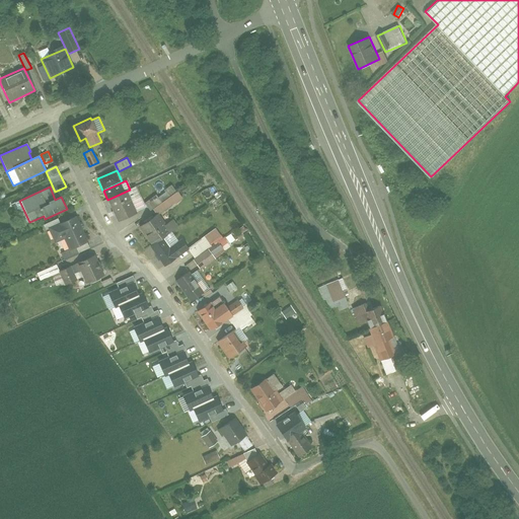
[(136,187),(127,192),(132,202),(141,198),(136,187)]
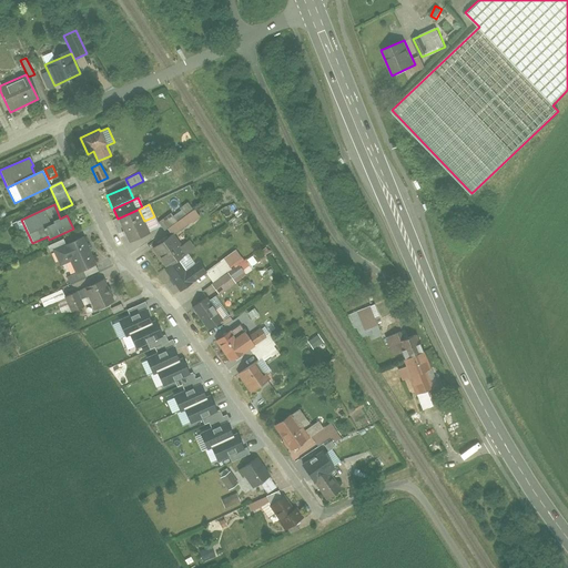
[(129,243),(150,233),(144,221),(139,210),(118,219),(129,243)]
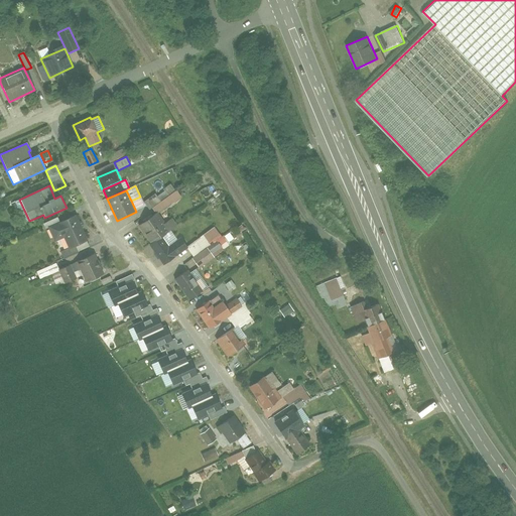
[(156,197),(159,202),(168,196),(164,190),(156,197)]
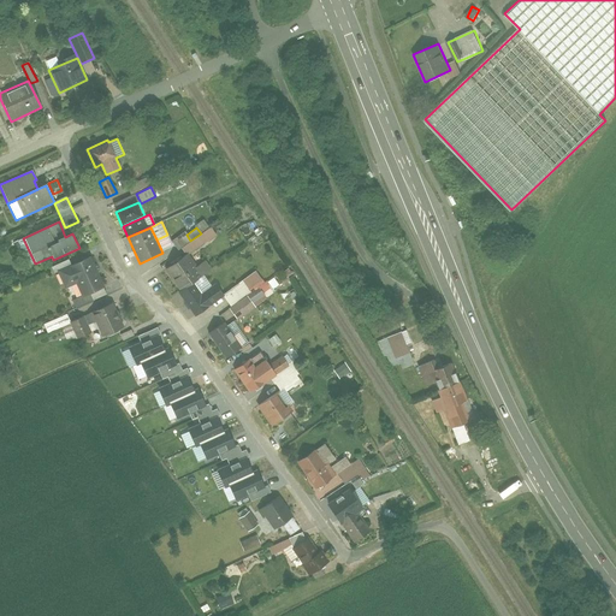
[(185,232),(171,242),(177,250),(190,241),(187,235),(185,232)]
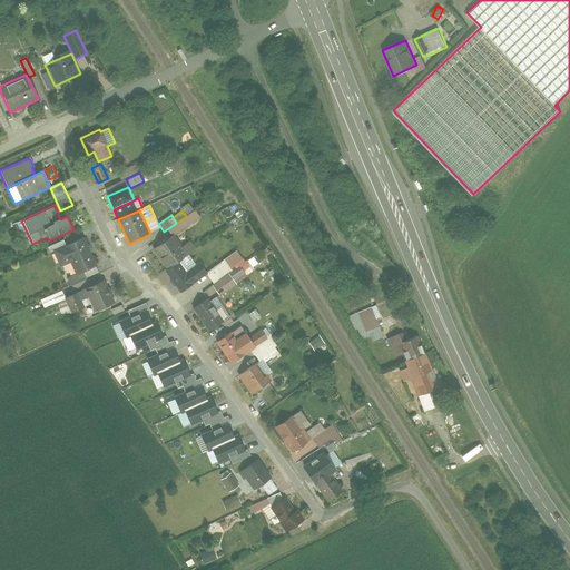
[(151,252),(166,269),(176,262),(187,253),(174,235),(151,252)]
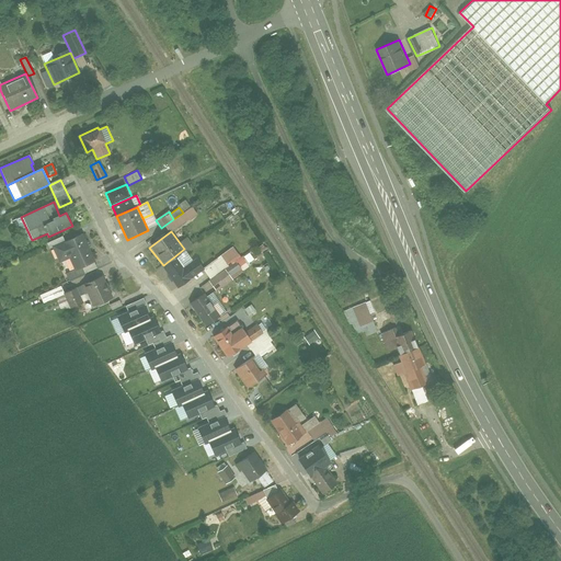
[(75,271),(94,261),(81,235),(52,249),(59,264),(69,259),(75,271)]
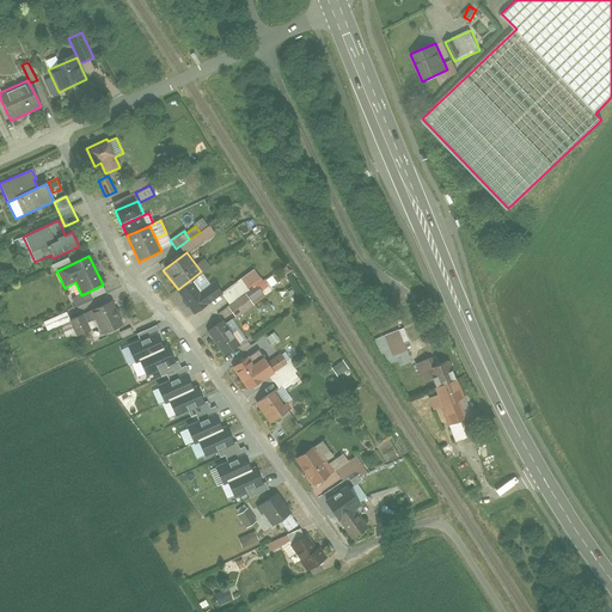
[(67,258),(50,265),(54,273),(71,264),(67,258)]
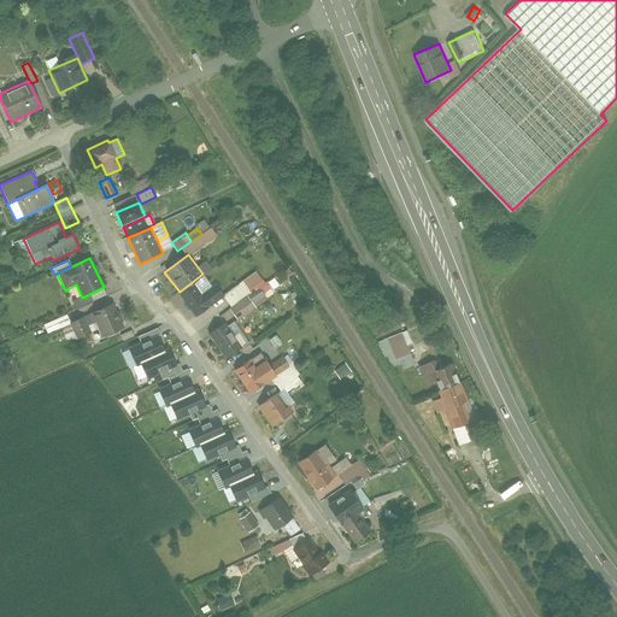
[(231,307),(258,288),(264,294),(271,288),(266,282),(264,283),(256,272),(223,297),(231,307)]
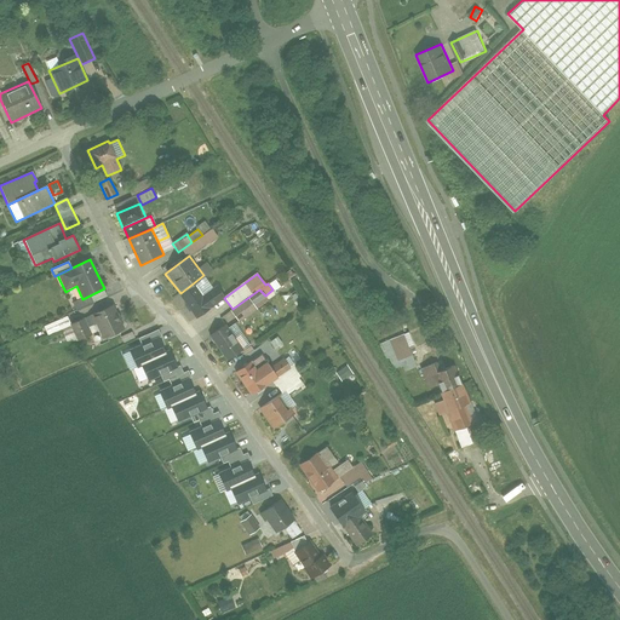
[(191,285),(181,293),(199,317),(225,298),(216,285),(213,287),(205,276),(193,286),(191,285)]
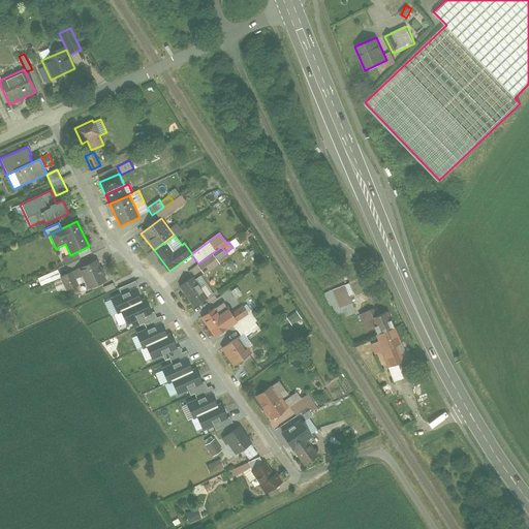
[(221,247),(212,254),(219,263),(229,256),(221,247)]
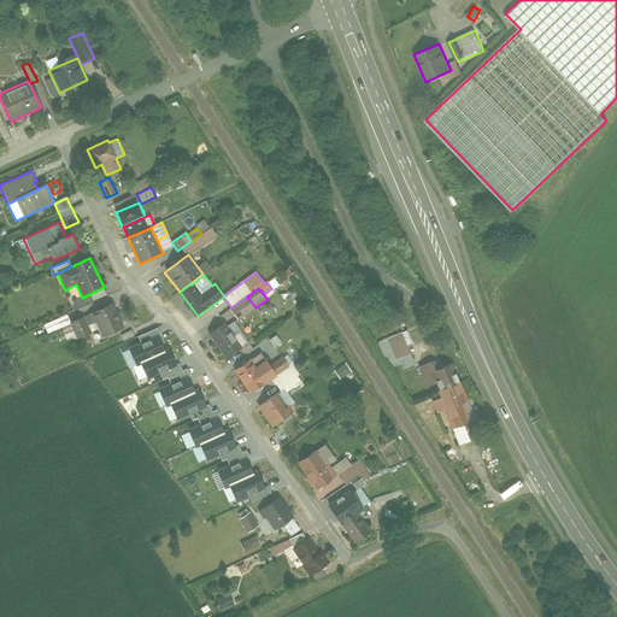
[(247,297),(229,310),(238,322),(256,307),(247,297)]
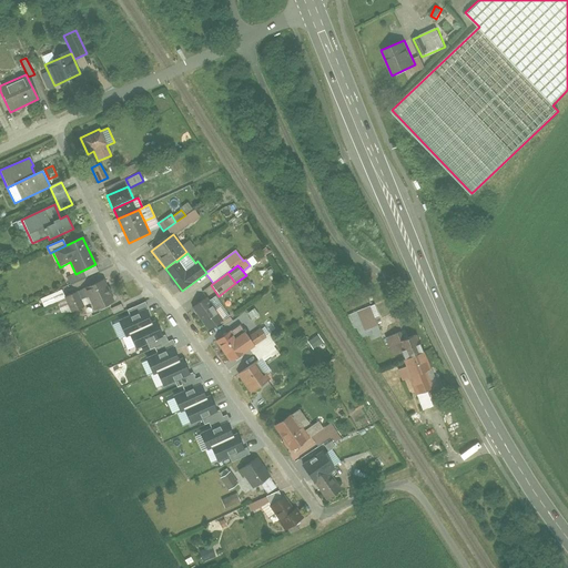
[(83,288),(94,312),(113,303),(102,280),(83,288)]
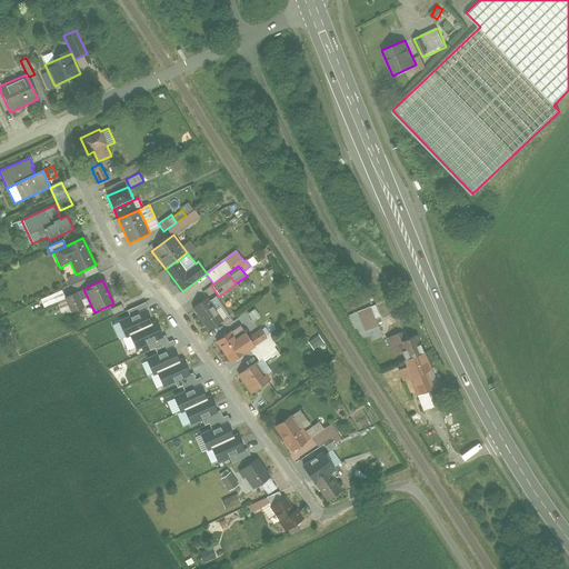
[(61,290),(39,299),(43,308),(66,298),(61,290)]
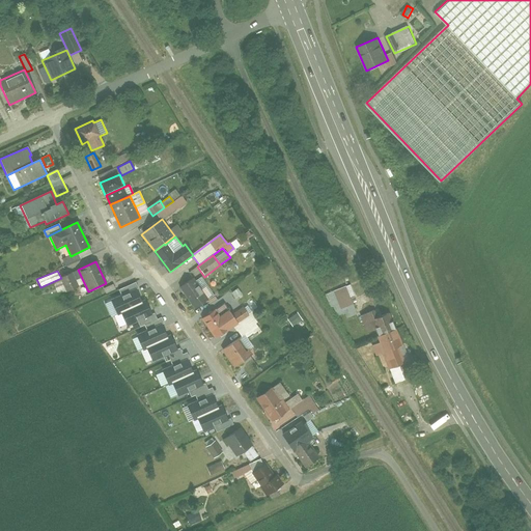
[(66,292),(78,286),(72,273),(60,279),(66,292)]
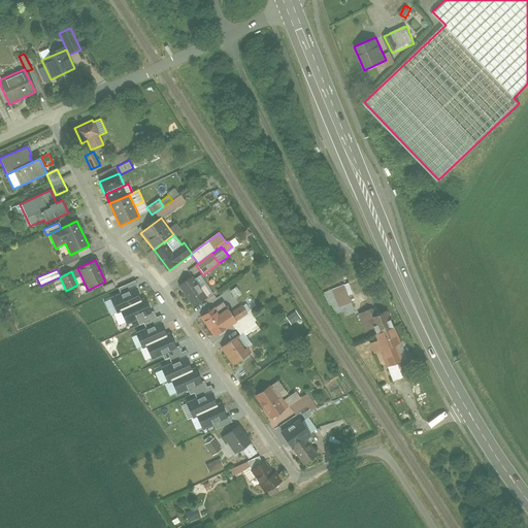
[(193,308),(207,297),(192,275),(177,286),(193,308)]
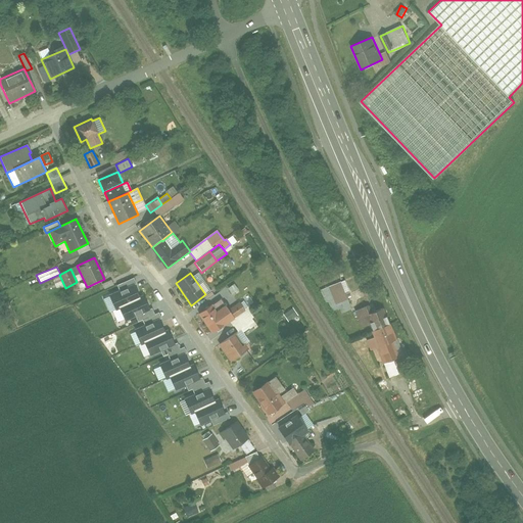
[(110,280),(101,285),(104,289),(113,285),(110,280)]
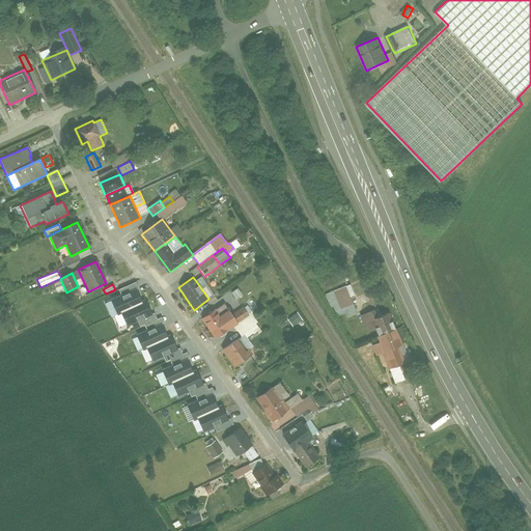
[(341,310),(353,305),(345,286),(333,291),(341,310)]
